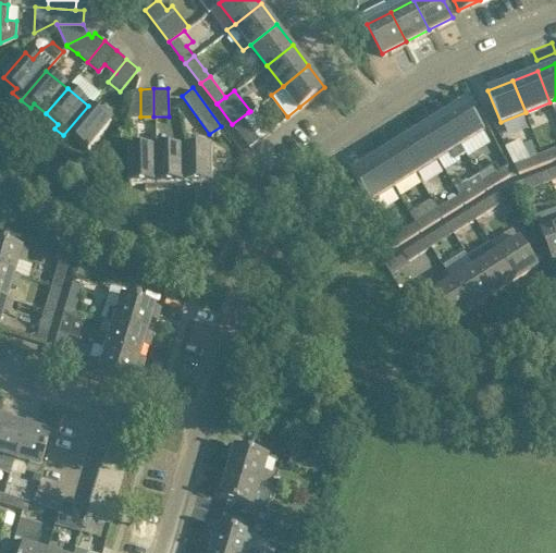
[(465,100),(442,115),(459,144),(482,128),(465,100)]
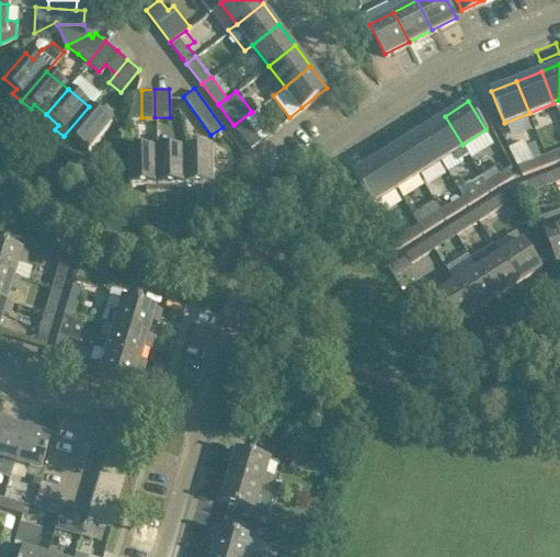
[(89,106),(64,136),(72,144),(76,140),(89,150),(111,125),(89,106)]
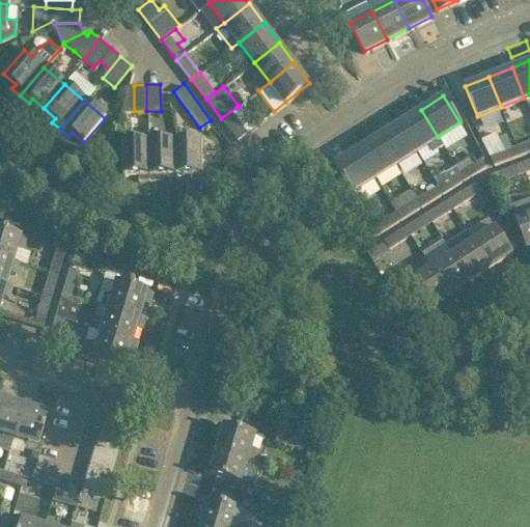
[(221,118),(230,129),(240,121),(247,131),(252,127),(236,107),(221,118)]
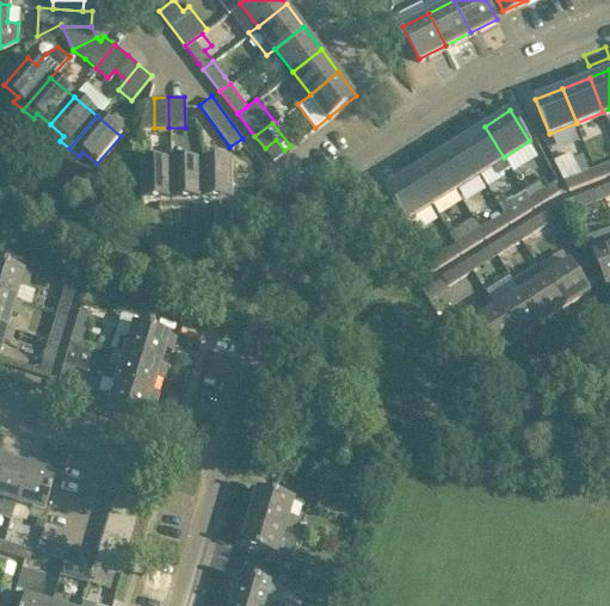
[(485,127),(461,141),(480,172),(492,165),(498,175),(511,167),(504,158),(485,127)]
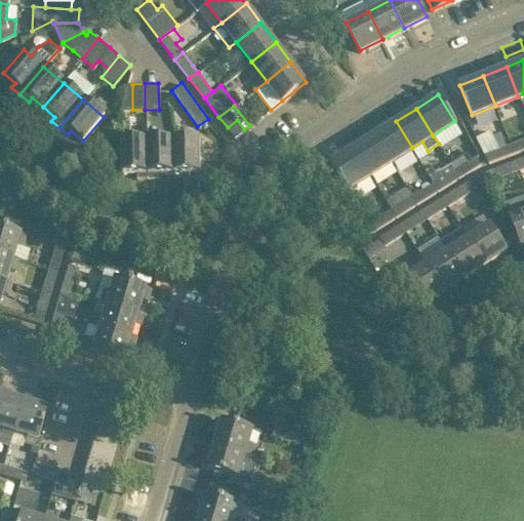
[(237,120),(228,127),(235,136),(244,129),(237,120)]
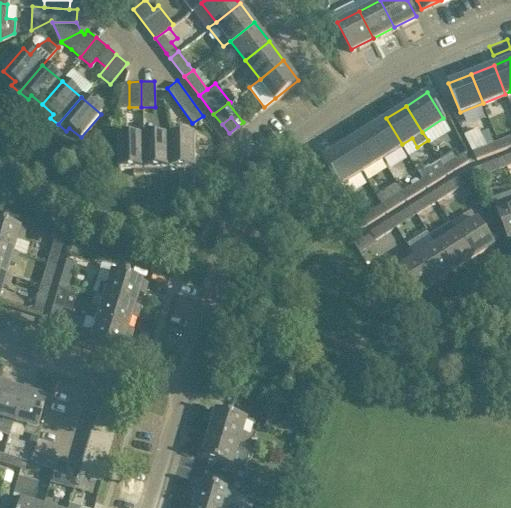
[(386,118),(365,131),(382,157),(402,144),(386,118)]
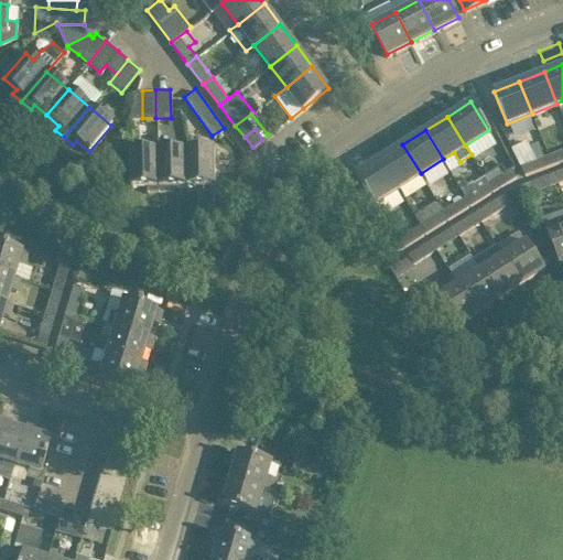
[(551,163),(548,153),(543,154),(537,158),(528,143),(526,139),(511,148),(520,163),(524,173),(551,163)]
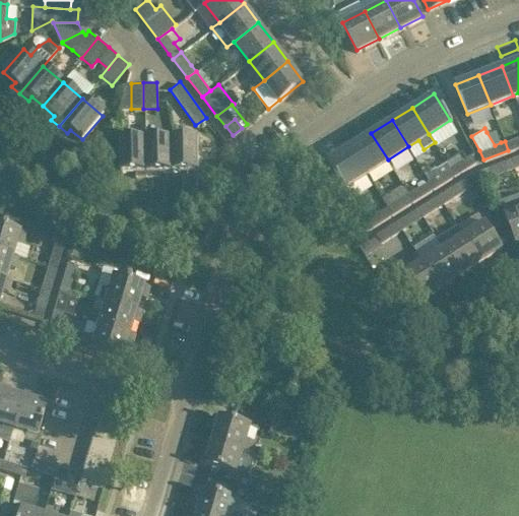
[(496,129),(487,132),(495,145),(501,142),(496,129)]
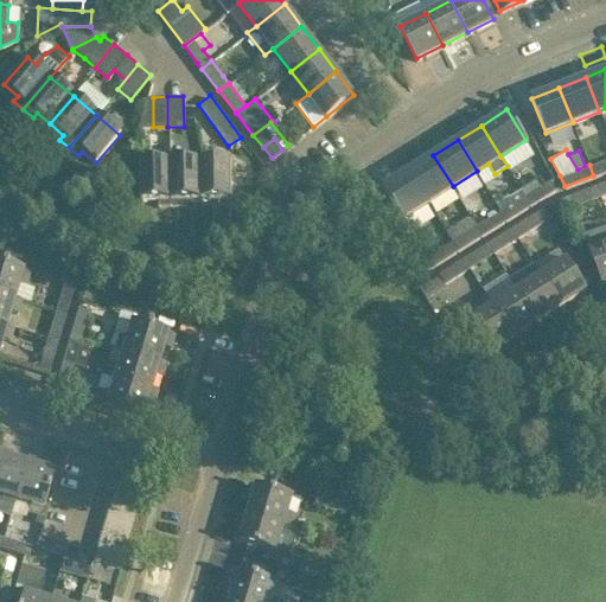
[(433,155),(409,171),(428,202),(453,186),(433,155)]
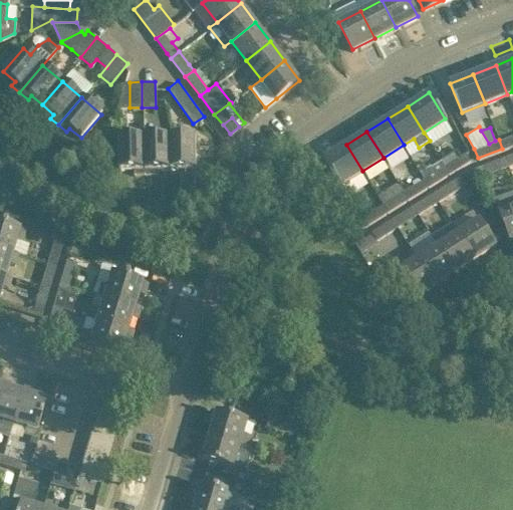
[(512,134),(499,140),(502,149),(512,144),(512,134)]
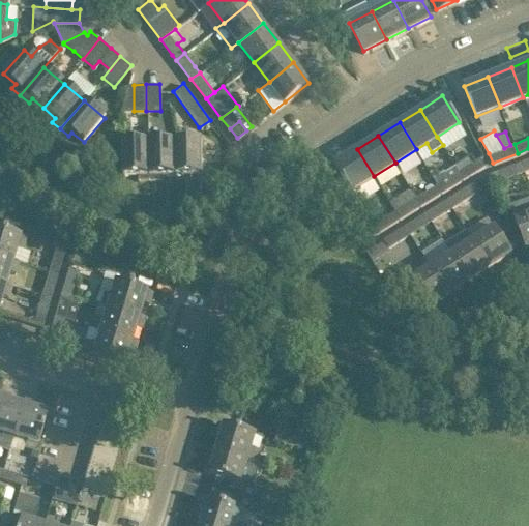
[(201,139),(174,140),(174,173),(189,173),(189,178),(201,178),(201,139)]
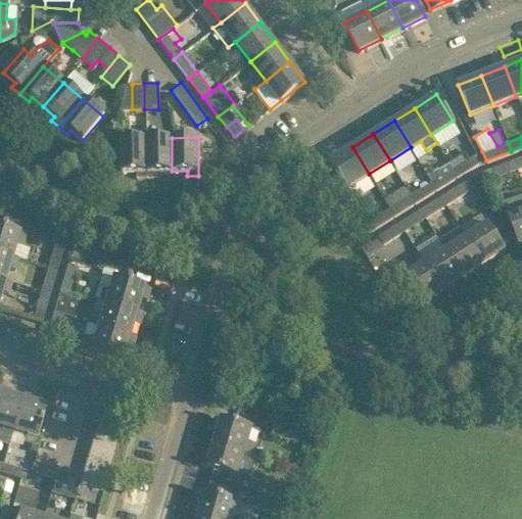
[(147,177),(146,138),(120,139),(121,172),(136,172),(136,177),(147,177)]
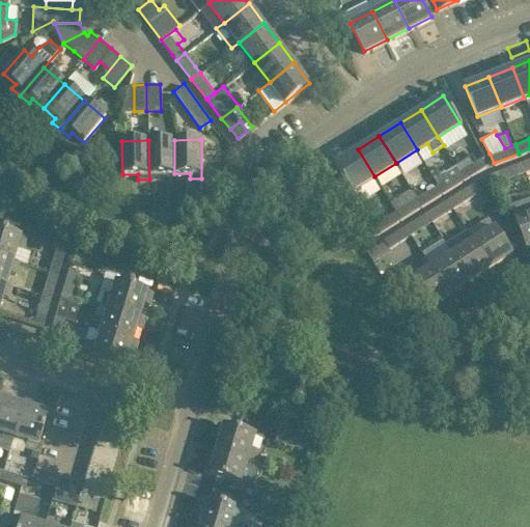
[(174,140),(148,140),(149,179),(163,179),(163,173),(174,173),(174,140)]
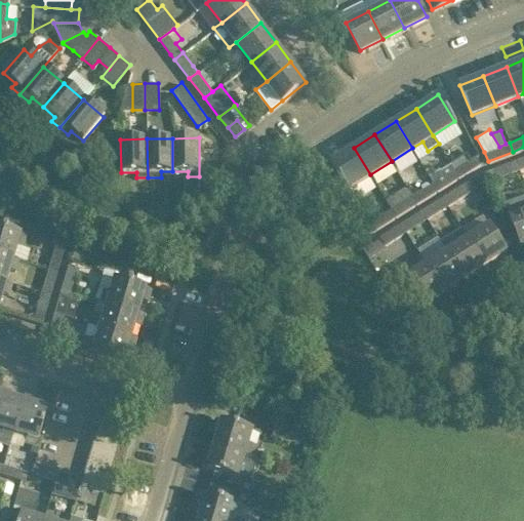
[(370,174),(354,148),(332,161),(349,188),(370,174)]
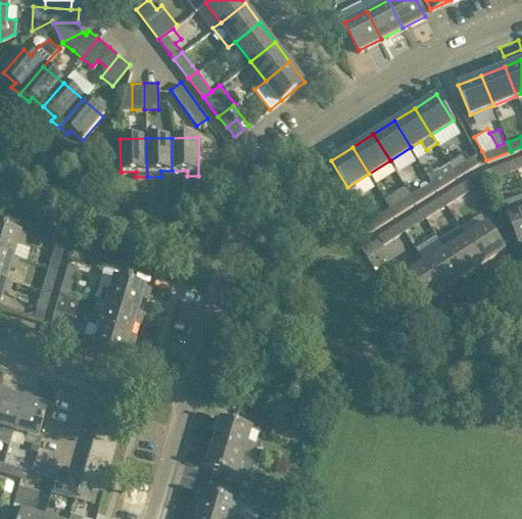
[(465,150),(447,161),(457,176),(479,162),(474,154),(469,157),(465,150)]
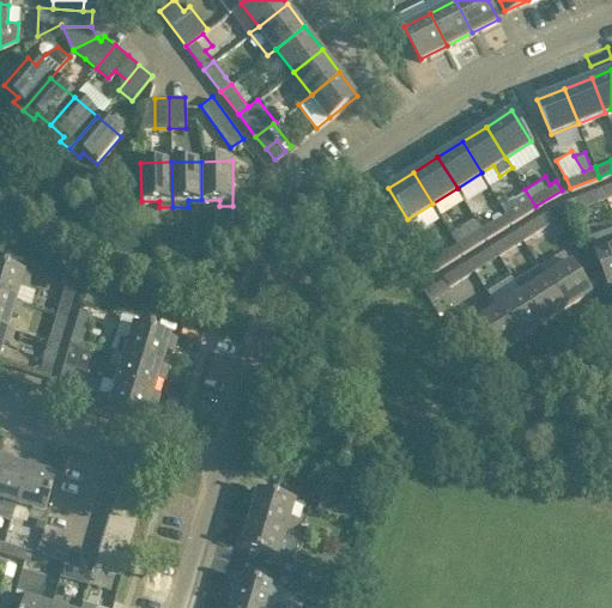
[(606,195),(603,186),(575,196),(562,201),(565,211),(606,195)]
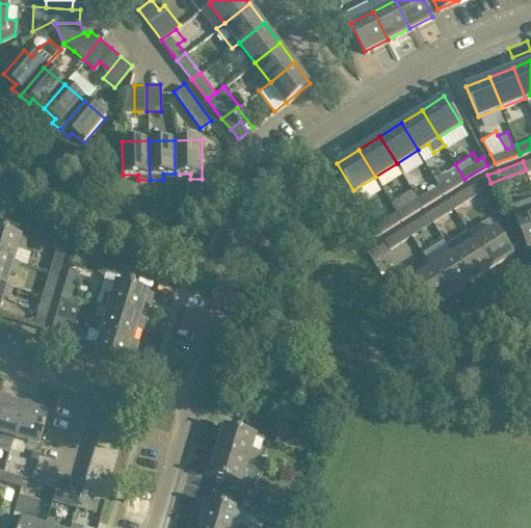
[(434,177),(440,184),(444,191),(465,179),(455,164),(434,177)]
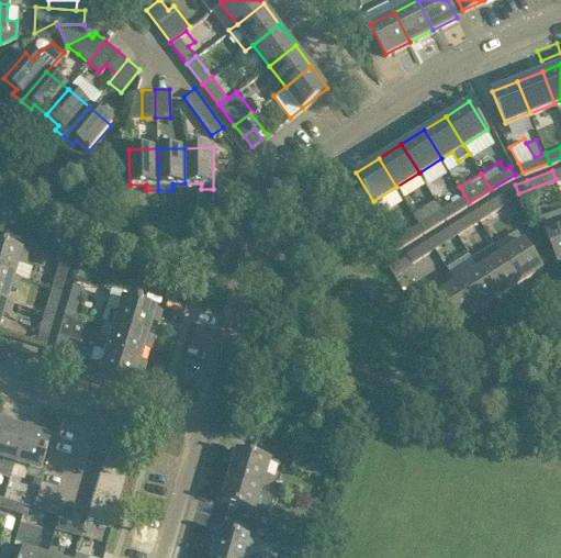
[(508,189),(473,210),(479,219),(513,197),(508,189)]
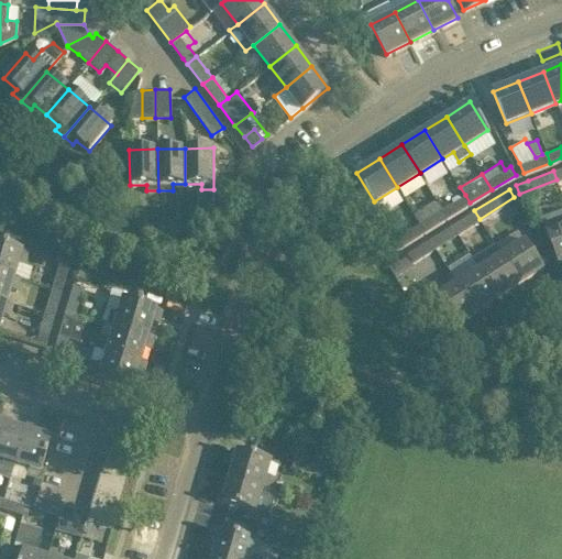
[(465,195),(443,208),(448,217),(470,203),(465,195)]
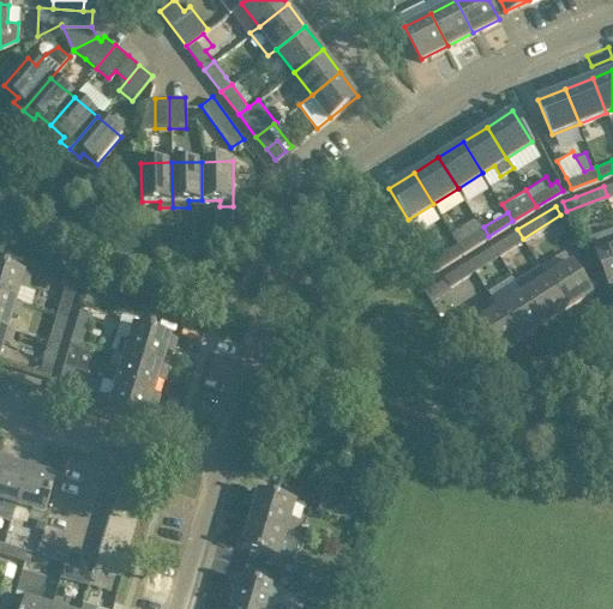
[(451,231),(458,242),(464,252),(488,236),(484,227),(475,216),(451,231)]
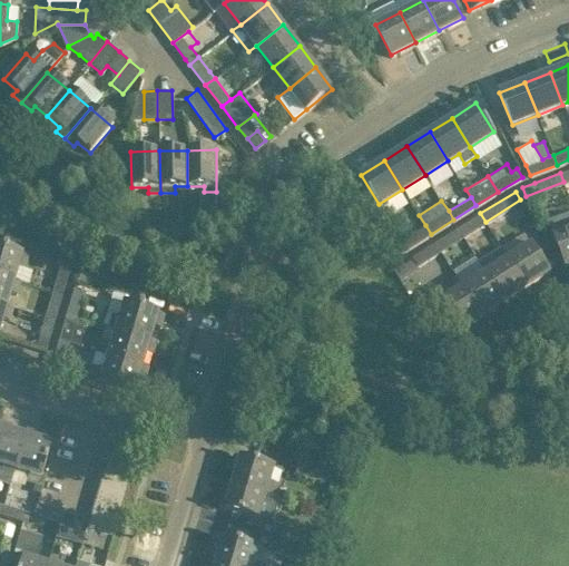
[(568,211),(549,218),(555,234),(553,234),(566,265),(568,263),(568,211)]
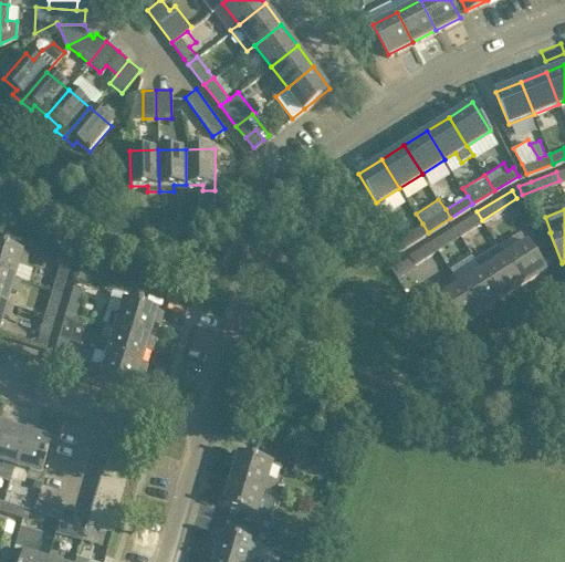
[(477,211),(454,226),(460,235),(482,220),(477,211)]
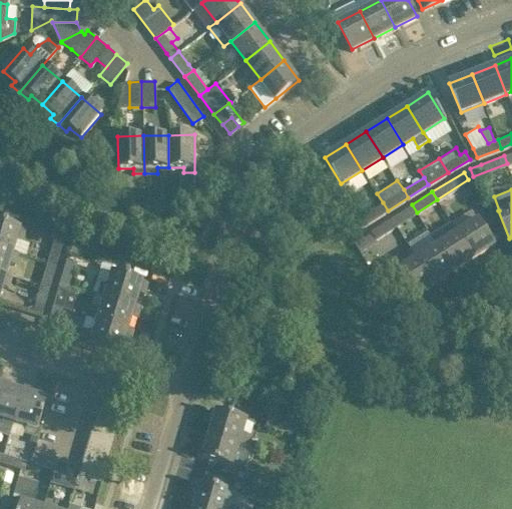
[(388,210),(383,202),(362,215),(366,223),(388,210)]
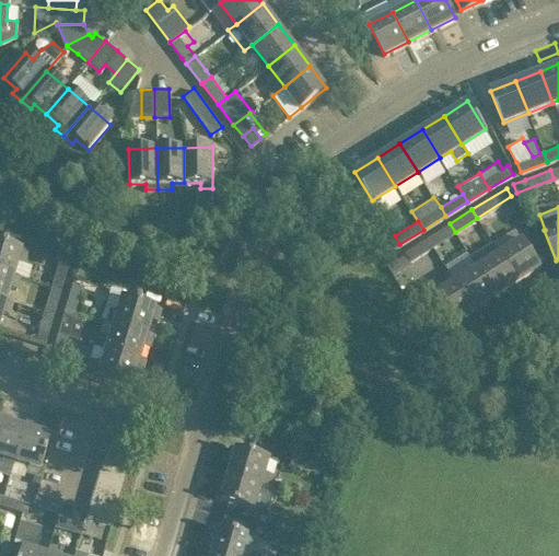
[(450,223),(428,238),(432,245),(455,232),(450,223)]
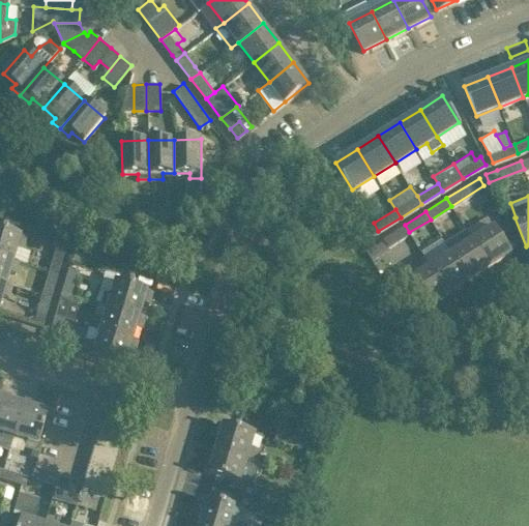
[(6,214),(2,226),(26,233),(30,222),(6,214)]
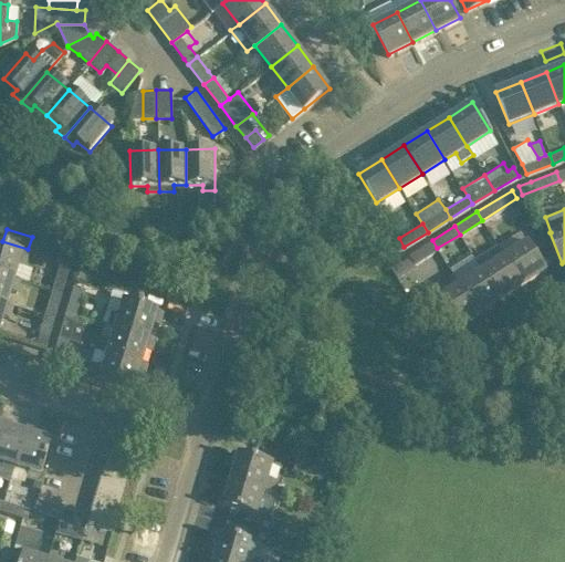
[(520,230),(498,245),(522,284),(545,270),(527,242),(520,230)]
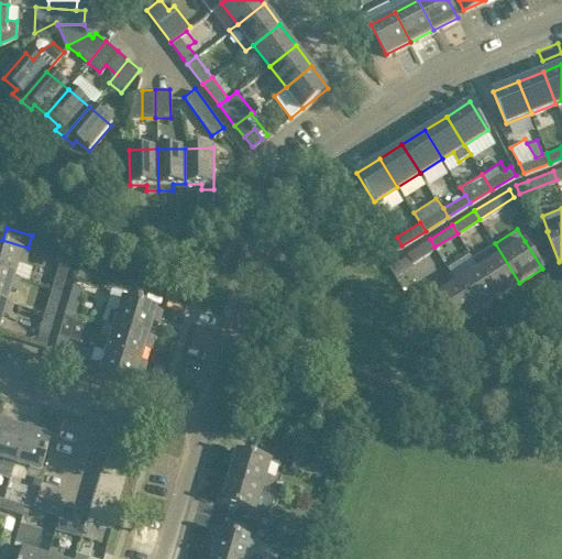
[(434,247),(430,239),(407,253),(411,261),(434,247)]
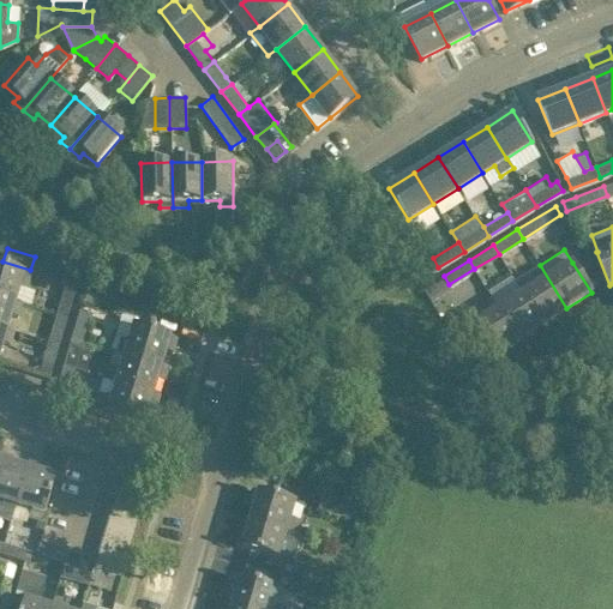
[(515,279),(516,282),(542,324),(566,308),(540,265),(539,264),(515,279)]
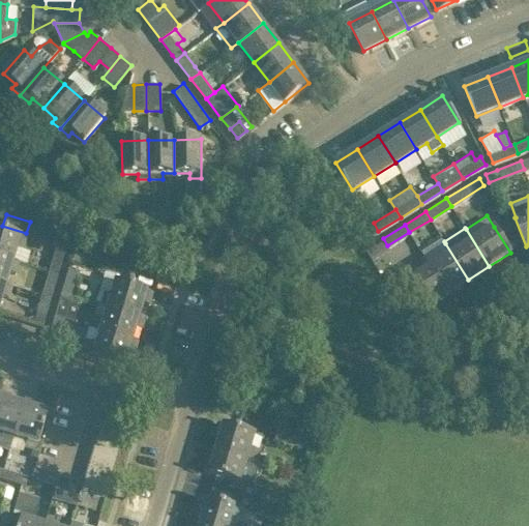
[(0,256),(10,260),(13,247),(20,250),(24,237),(0,229),(0,256)]
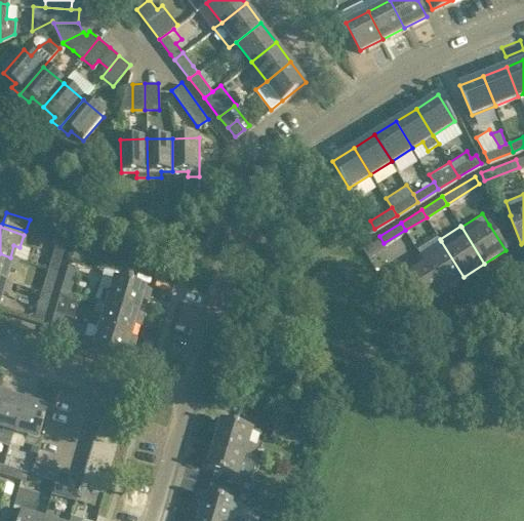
[(441,241),(420,254),(442,289),(464,277),(441,241)]
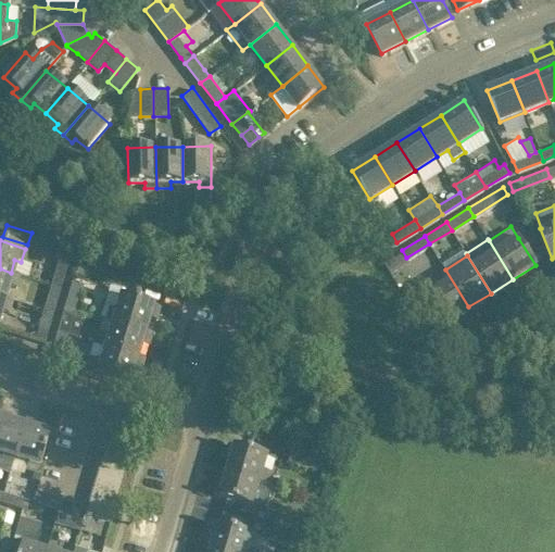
[(58,259),(50,284),(60,287),(67,262),(58,259)]
